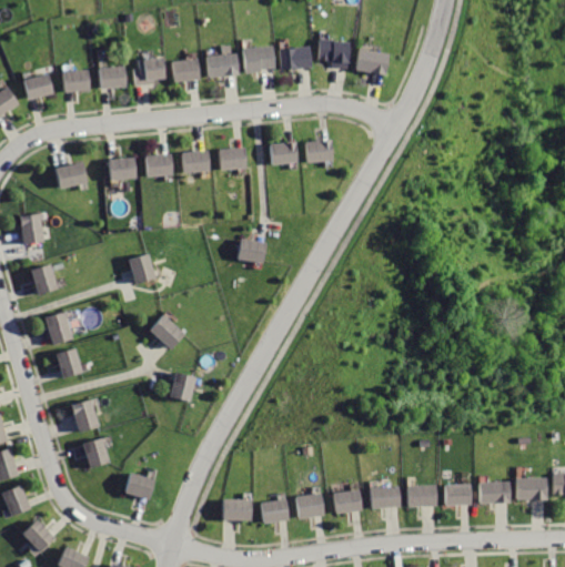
[(319,40),(316,60),(330,61),(329,68),(347,70),(351,43),(319,40)]
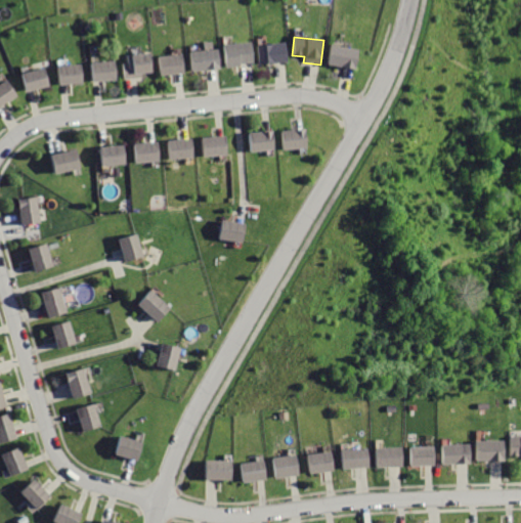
[(258,45),(259,63),(288,61),(286,42),(258,45)]
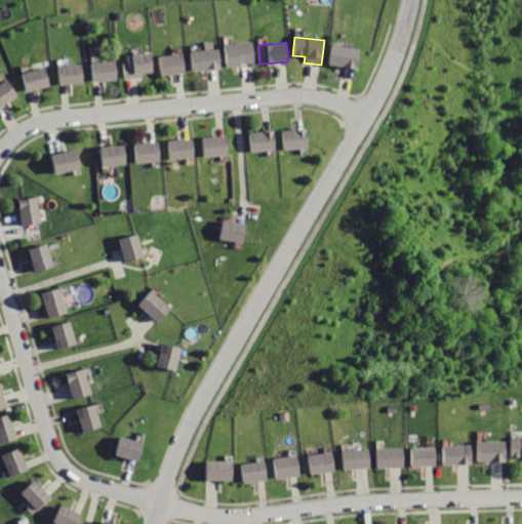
[(221,47),(224,69),(240,67),(239,63),(253,61),(250,43),(221,47)]
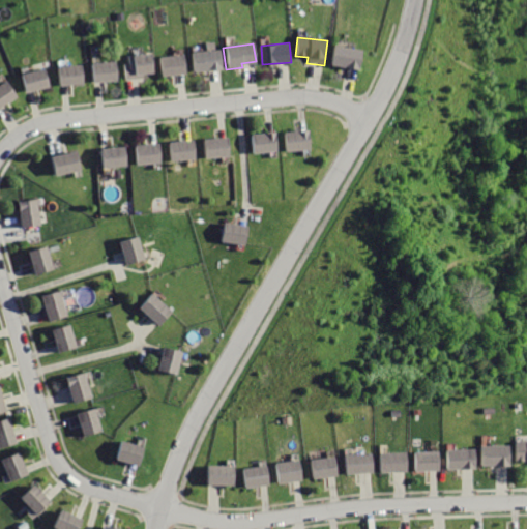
[(333,47),(329,65),(358,71),(362,53),(333,47)]
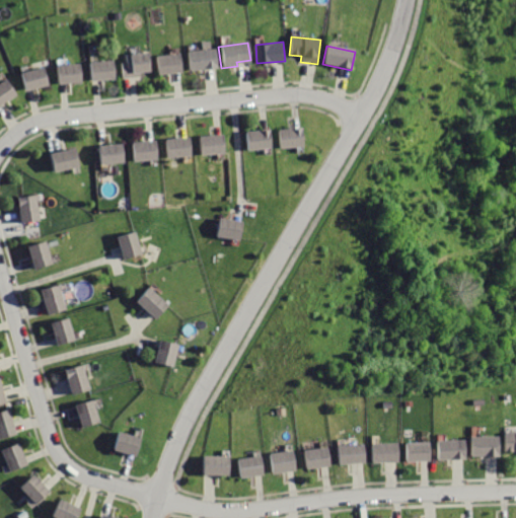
[(187,53),(189,72),(217,69),(215,50),(187,53)]
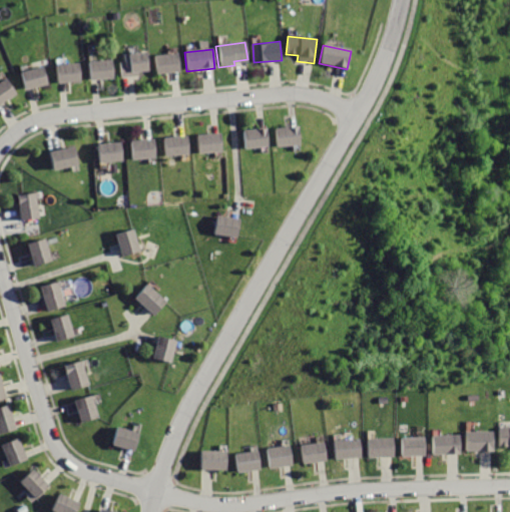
[(119,63),(121,80),(140,78),(139,71),(149,70),(148,52),(125,55),(125,62),(119,63)]
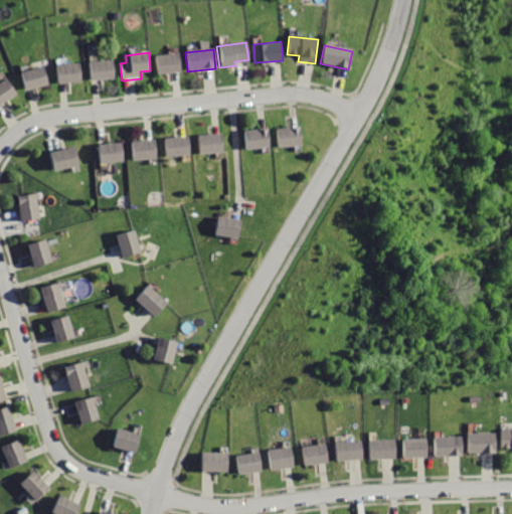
[(154,57),(157,74),(182,71),(179,53),(154,57)]
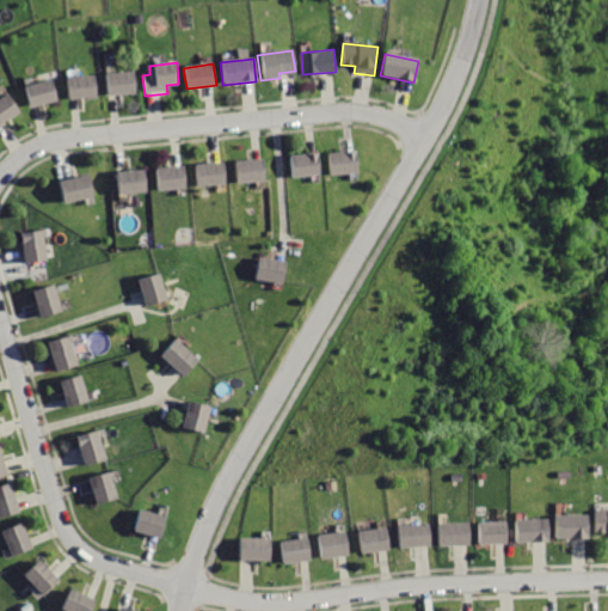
[(104,75),(105,97),(136,95),(134,73),(104,75)]
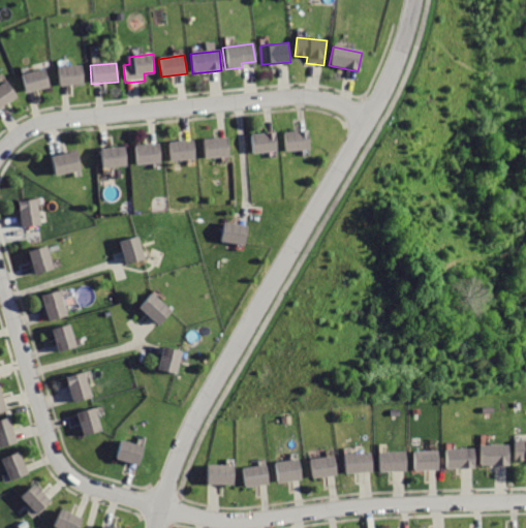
[(57,68),(59,86),(85,84),(83,66),(57,68)]
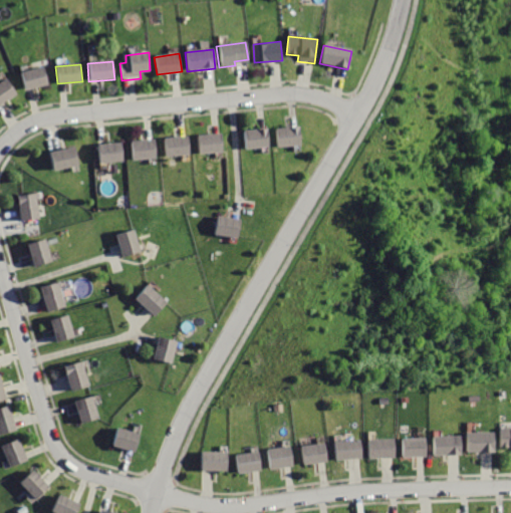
[(21,73),(26,91),(49,84),(43,66),(21,73)]
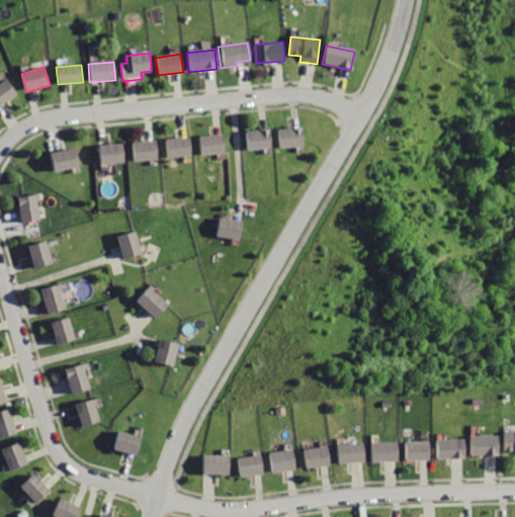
[(7,79),(0,83),(0,103),(16,93),(7,79)]
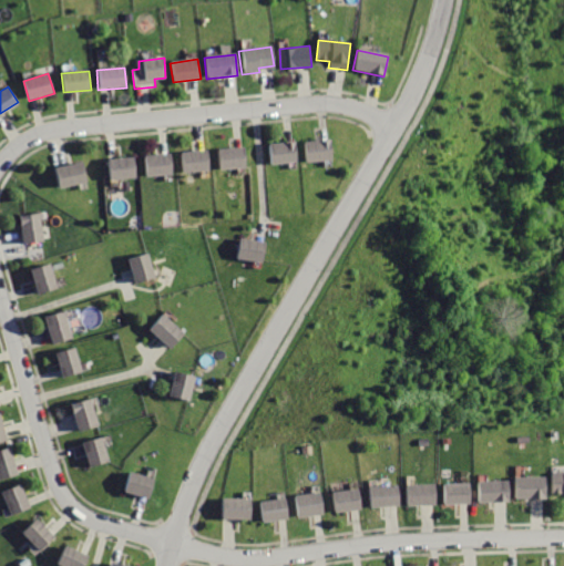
[(301,144),(305,164),(334,158),(330,140),(301,144)]
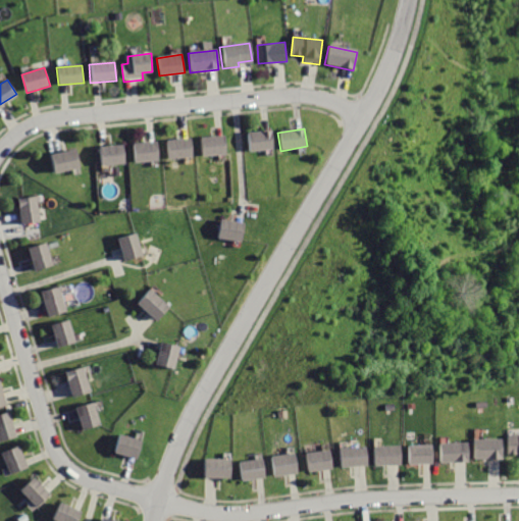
[(245,135),(248,152),(273,149),(271,132),(245,135)]
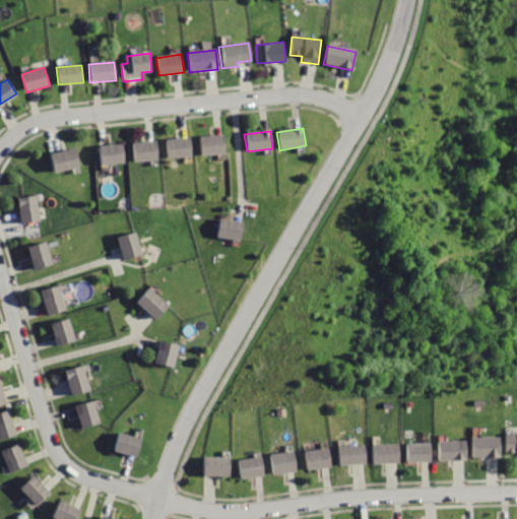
[(198,137),(199,155),(225,153),(223,135),(198,137)]
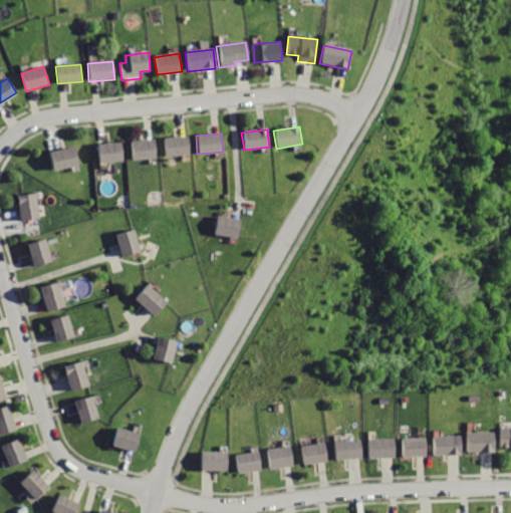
[(163,140),(166,157),(190,153),(188,137),(163,140)]
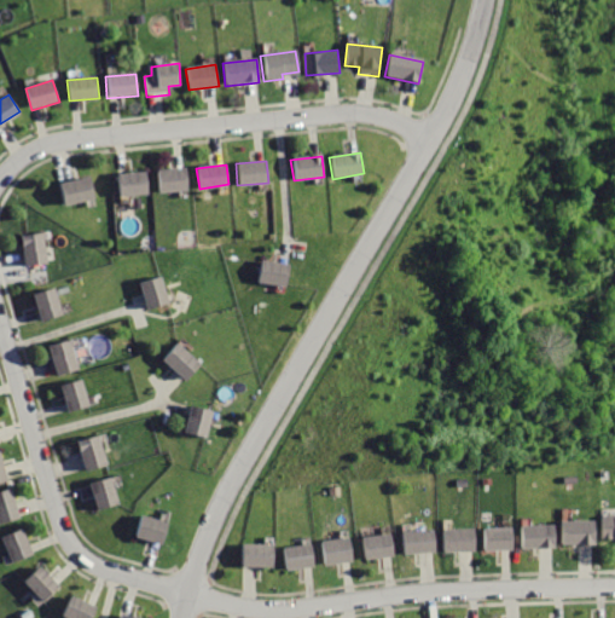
[(157,172),(160,195),(189,190),(185,168),(157,172)]
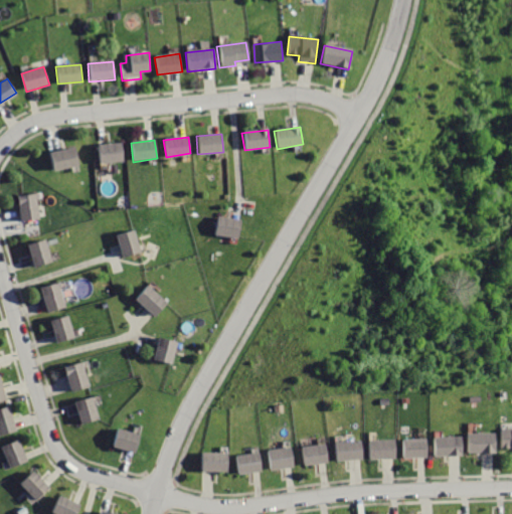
[(99,146),(101,164),(126,161),(124,143),(99,146)]
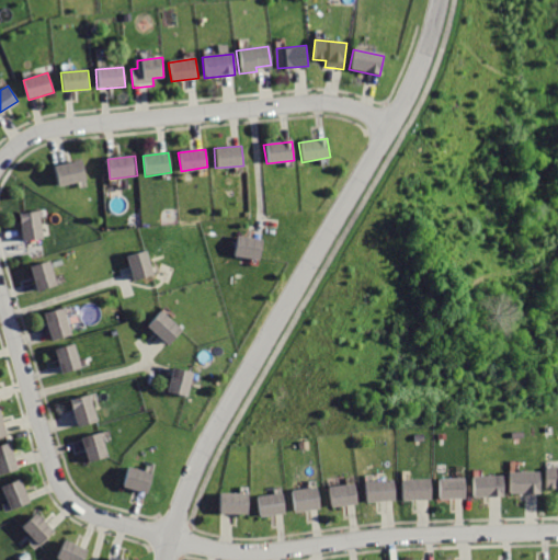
[(54,168),(58,186),(87,181),(83,161),(54,168)]
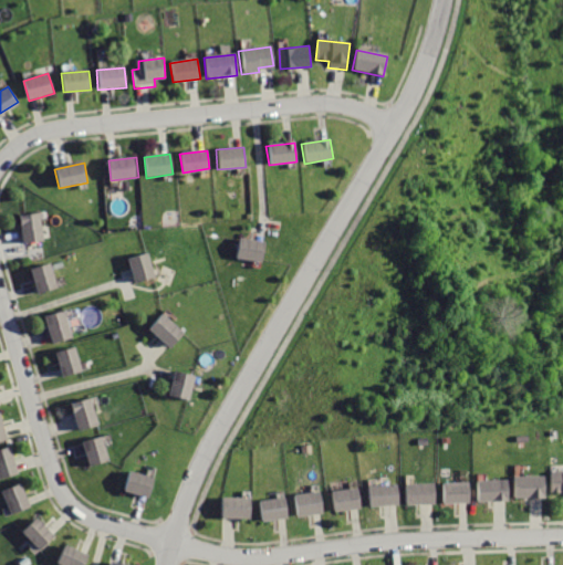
[(21,217),(24,242),(47,239),(43,213),(21,217)]
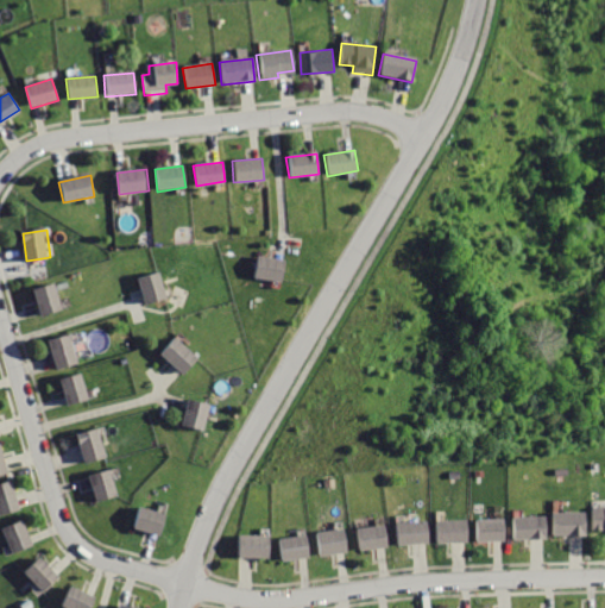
[(257,256),(253,279),(283,282),(287,261),(278,259),(257,256)]
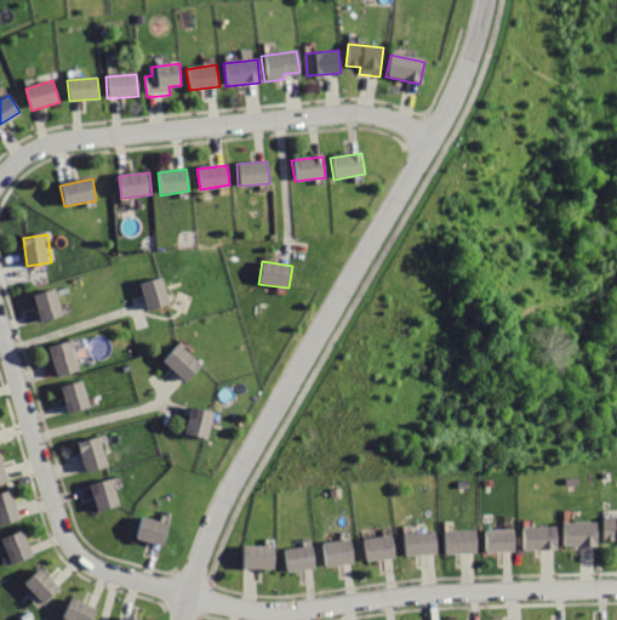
[(163,278),(141,286),(147,305),(149,312),(171,303),(163,278)]
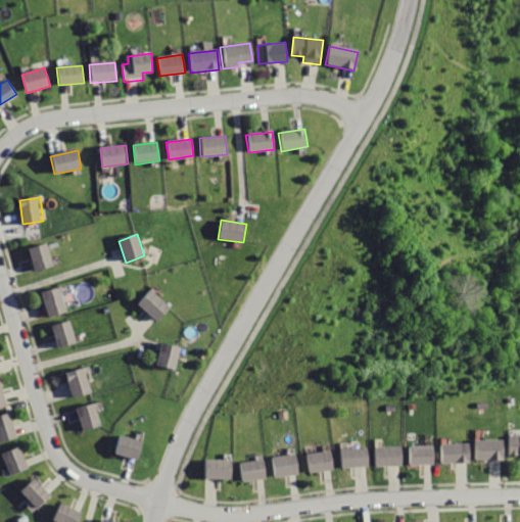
[(31,249),(37,272),(55,266),(48,244),(31,249)]
